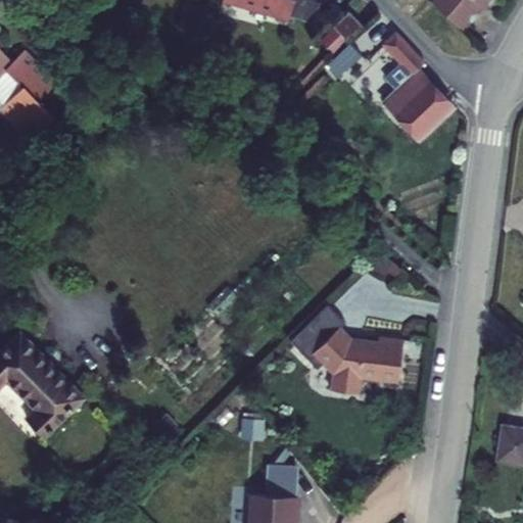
[(223,0),(223,1),(288,19),(292,0),(223,0)]
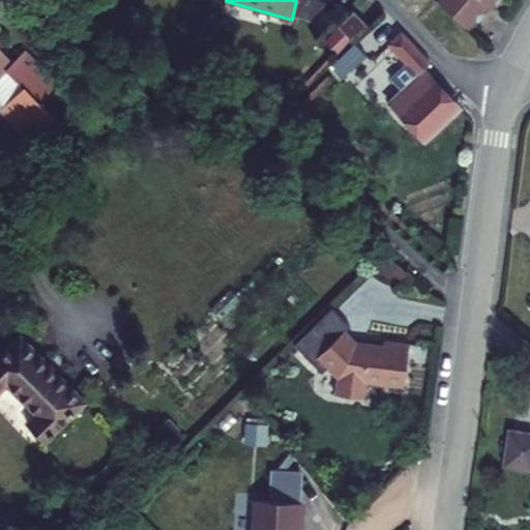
[(487,6),(489,8),(495,0),(440,0),(445,5),(469,27),(487,6)]
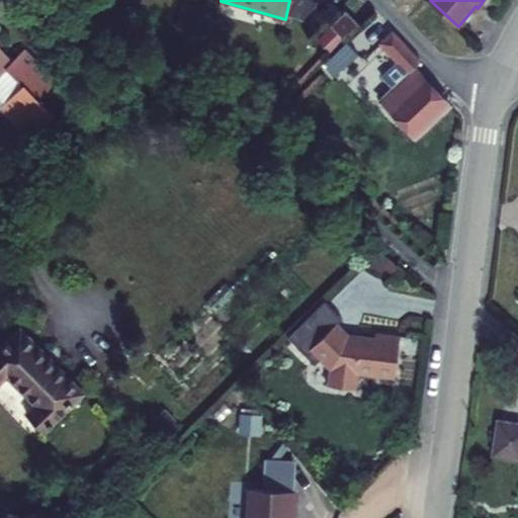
[(358,26),(345,12),(331,26),(343,40),(358,26)]
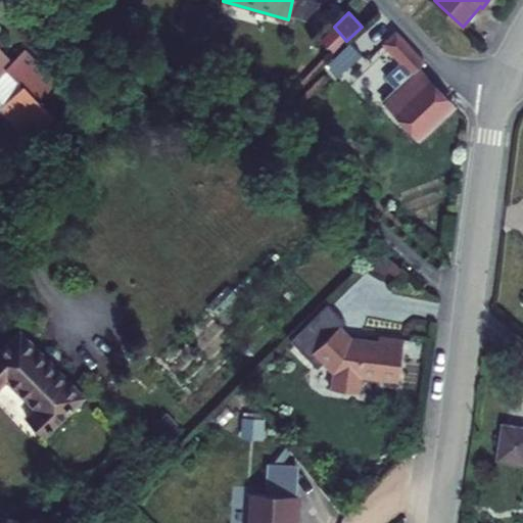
[(418,68),(424,62),(397,33),(382,46),(387,50),(396,61),(390,67),(383,75),(374,64),(361,77),(416,137),(450,104),(433,87),(427,92),(420,84),(412,74),(418,68)]
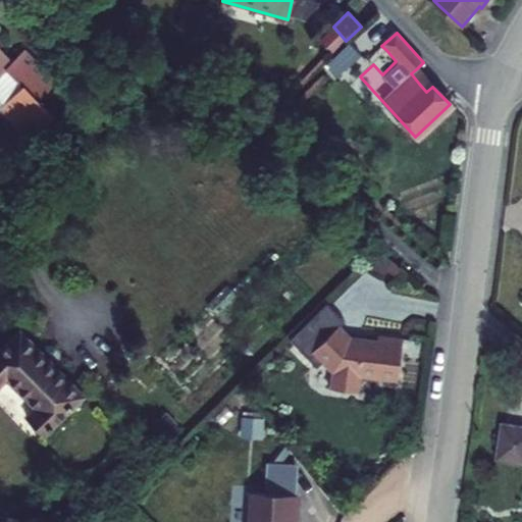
[(56,84),(23,50),(8,65),(0,55),(0,107),(30,139),(52,116),(38,101),(56,84)]
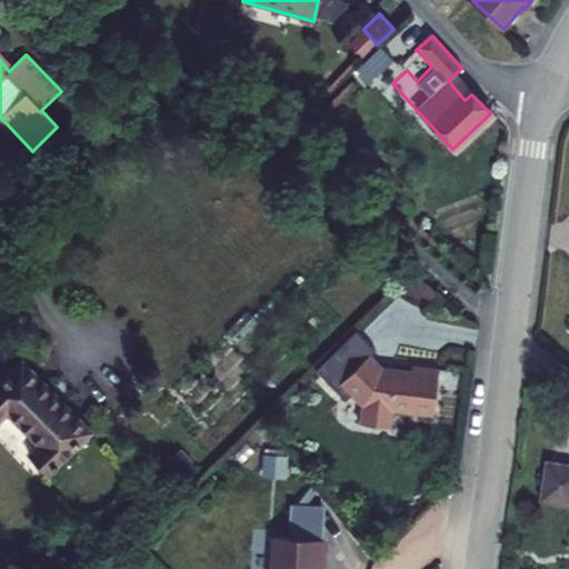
[(385,69),(371,55),(359,66),(372,81),(385,69)]
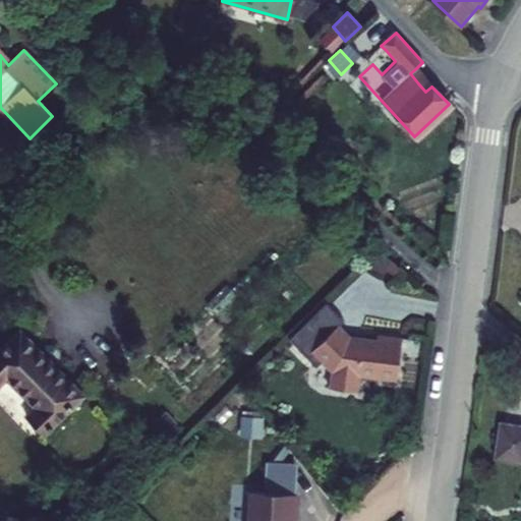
[(379,56),(389,67),(395,61),(386,50),(379,56)]
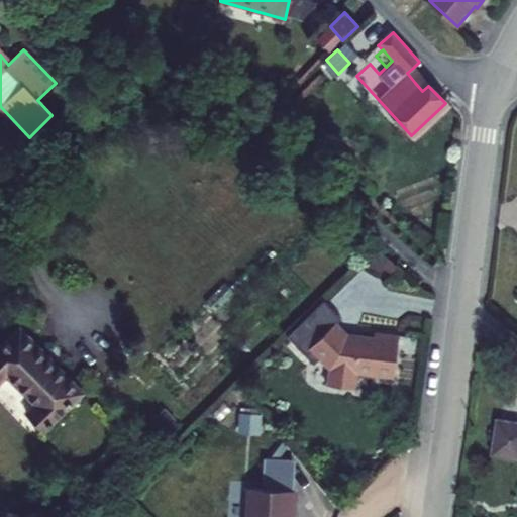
[(421,77),(415,83),(422,91),(428,86),(421,77)]
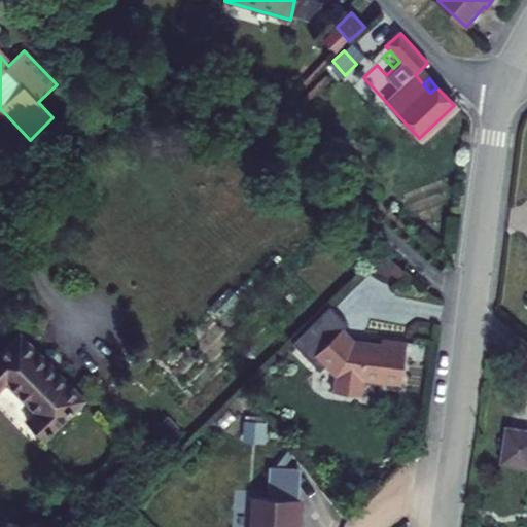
[(348,327),(329,309),(292,345),(320,374),(325,367),(336,378),(334,393),(361,397),(364,383),(399,388),(407,345),(381,341),(380,346),(352,343),(343,332),(348,327)]
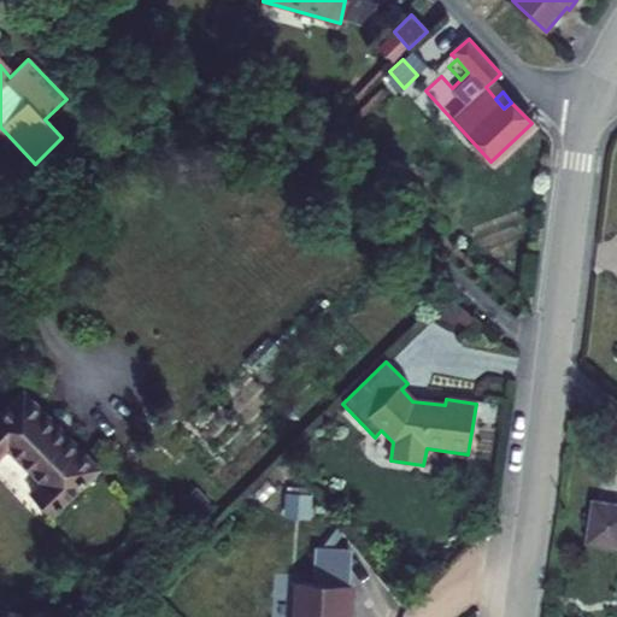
[(98,469),(22,393),(0,415),(0,452),(6,447),(42,483),(31,494),(51,515),(98,469)]
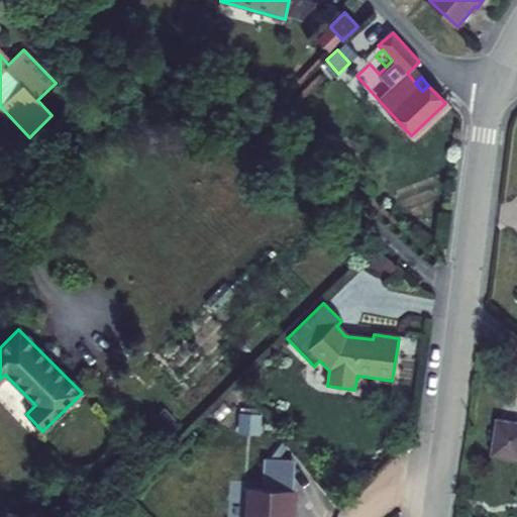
[(516,421),(498,419),(493,453),(516,456),(516,421)]
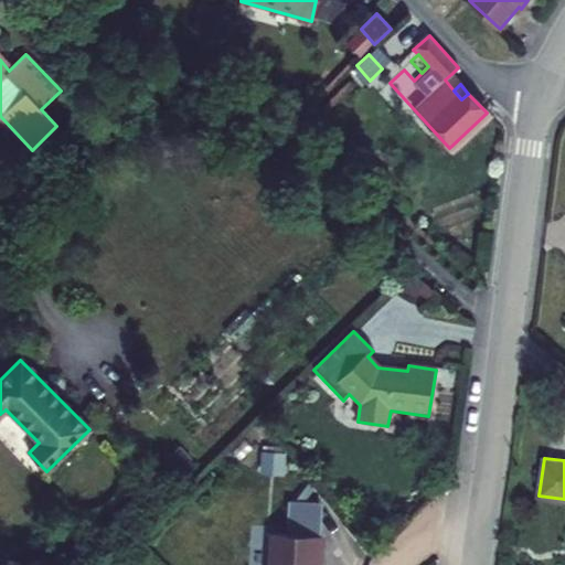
[(320,564),(322,539),(273,535),(272,551),(269,551),(267,564),(320,564)]
